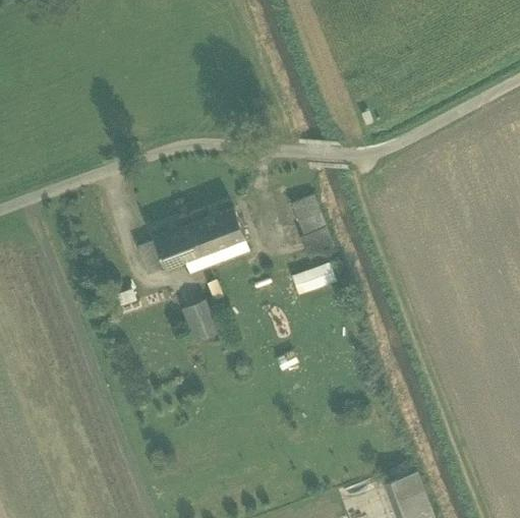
[(312,199),(291,209),(303,237),(325,228),(312,199)]
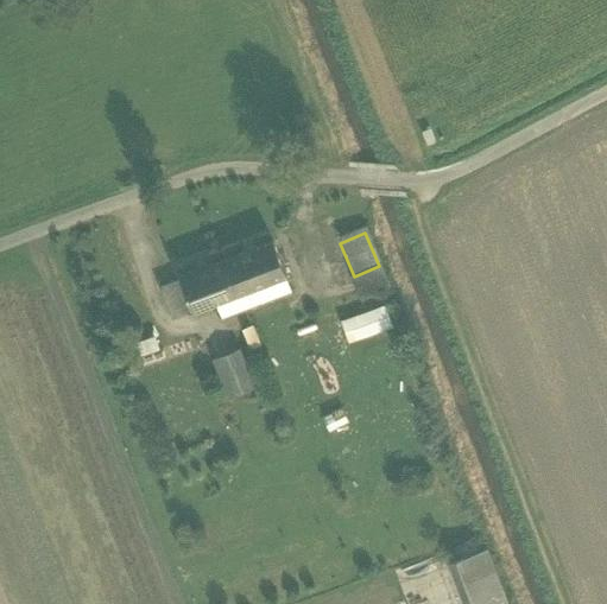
[(255,291),(284,280),(285,279),(271,243),(221,264),(234,299),(255,291)]
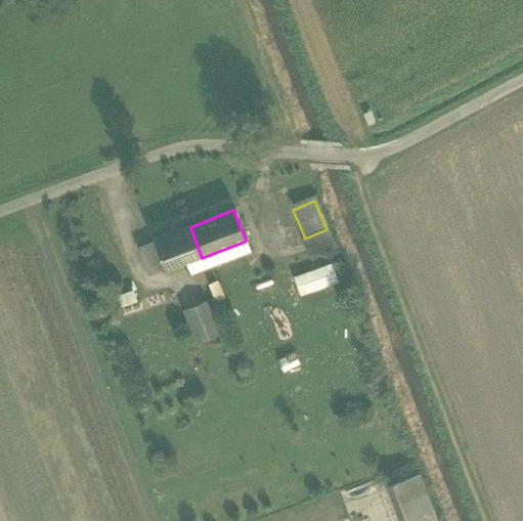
[(185,264),(202,258),(190,227),(153,242),(155,245),(165,271),(165,272),(185,264)]
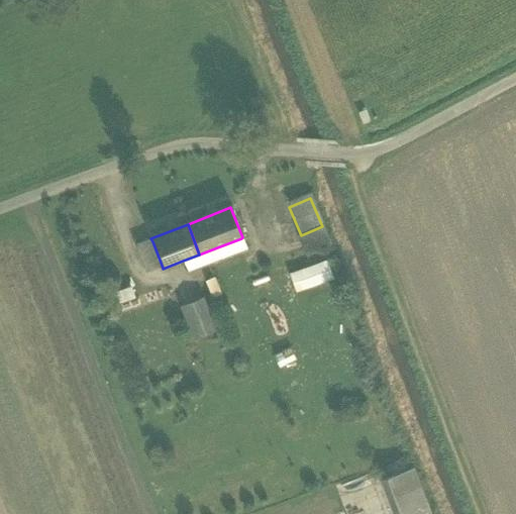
[(301,235),(295,237),(303,255),(330,244),(322,226),(301,235)]
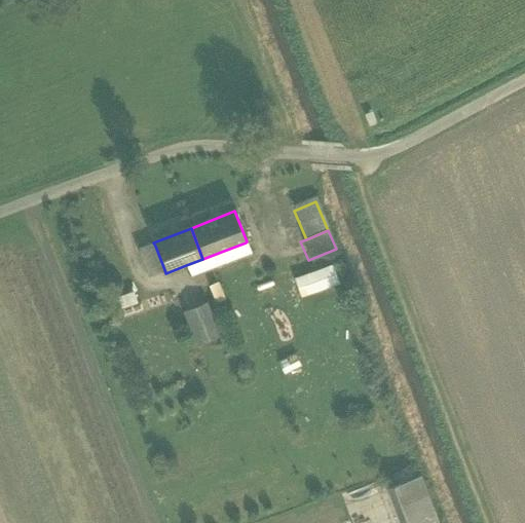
[(246,243),(221,252),(226,264),(250,255),(246,243)]
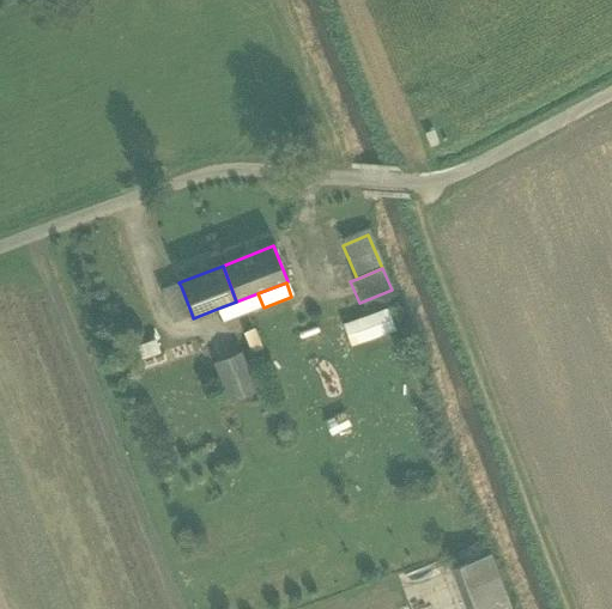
[(181,286),(161,294),(173,326),(193,317),(181,286)]
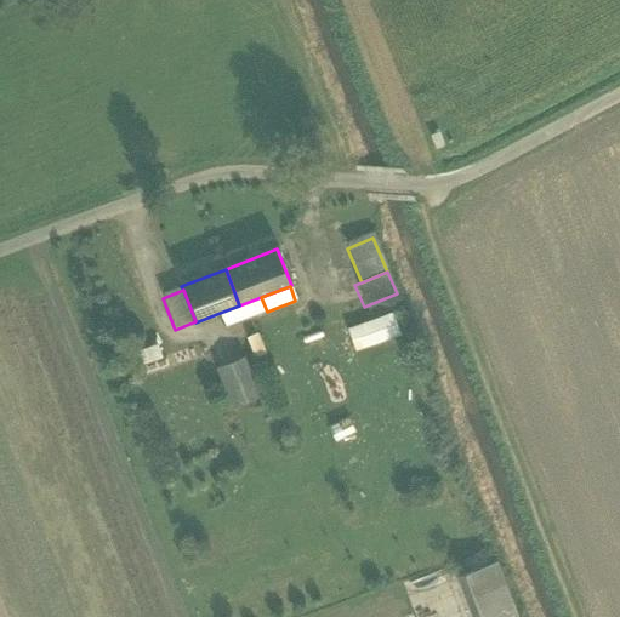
[(239,306),(245,320),(267,312),(261,297),(239,306)]
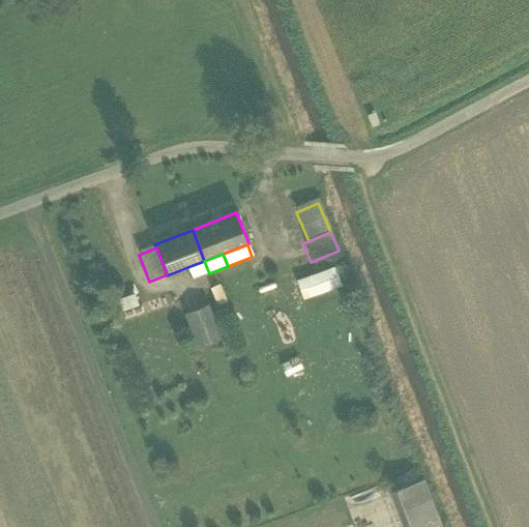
[(209,273),(204,261),(187,267),(193,281),(209,273)]
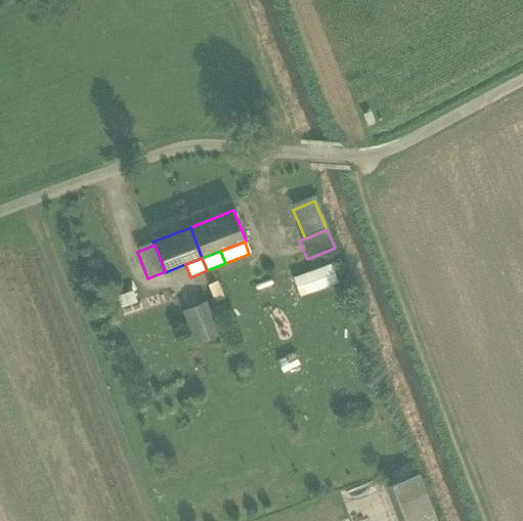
[(300,296),(340,284),(333,263),(294,276),(300,296)]
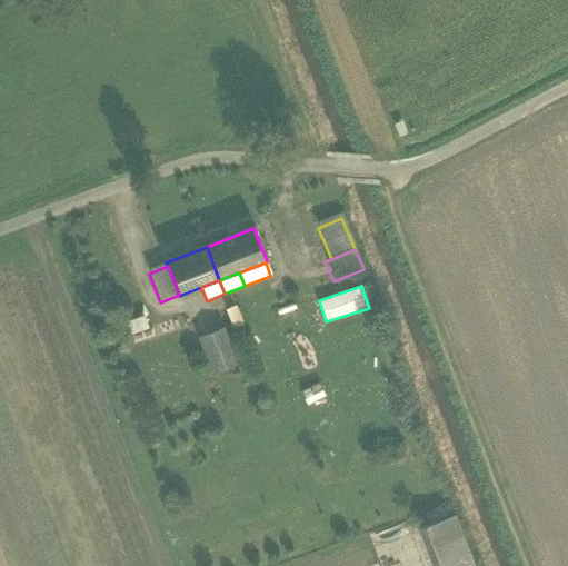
[(126,321),(133,343),(155,334),(147,314),(126,321)]
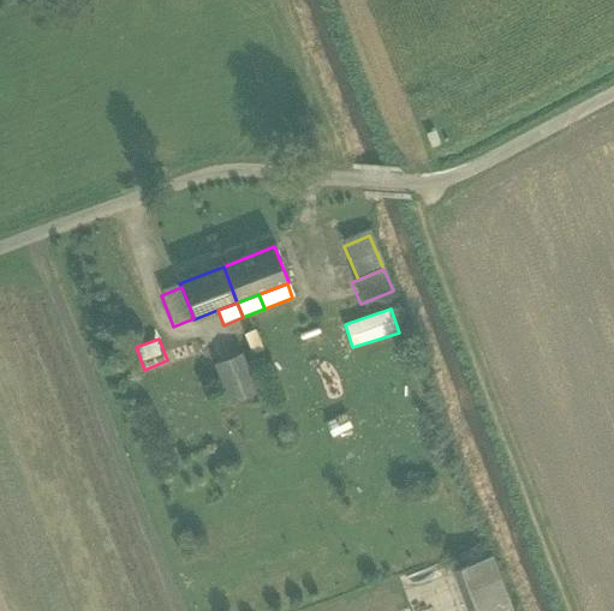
[(215,365),(232,406),(261,394),(244,353),(215,365)]
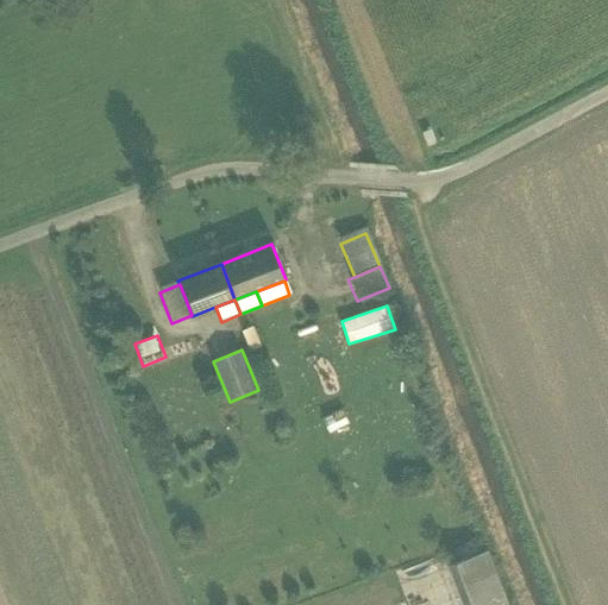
[(491,548),(449,563),(464,604),(512,604),(491,548)]
